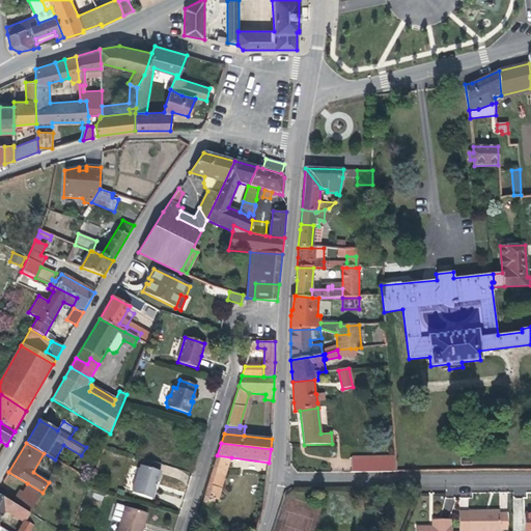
[(204,496),(215,499),(219,500),(231,457),(217,455),(204,496)]
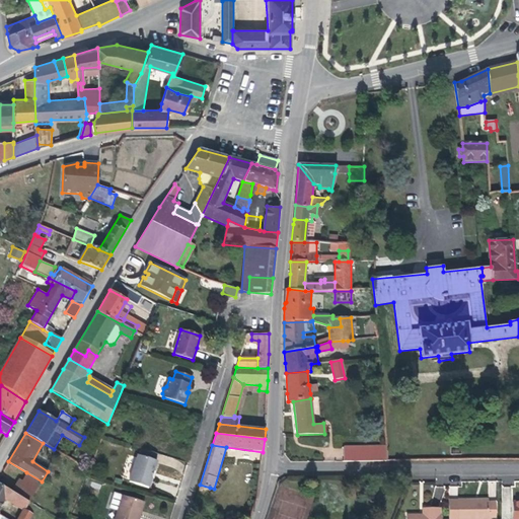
[(343,462),(386,461),(385,446),(343,447),(343,462)]
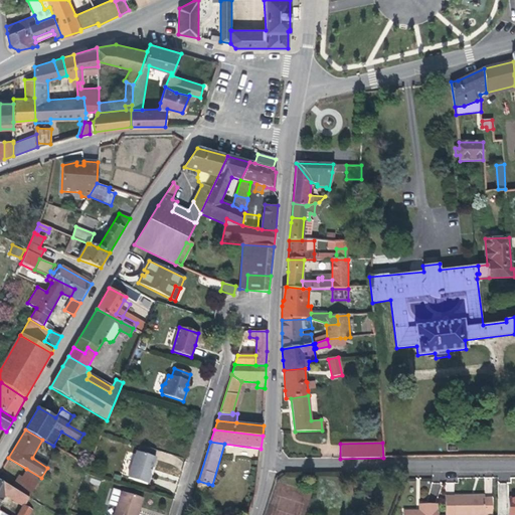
[(141,445),(138,453),(154,457),(156,450),(141,445)]
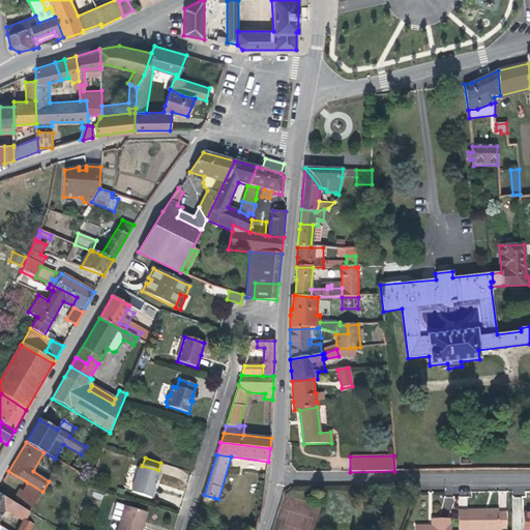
[(131,492),(151,498),(155,486),(159,471),(158,470),(142,466),(140,465),(131,492)]
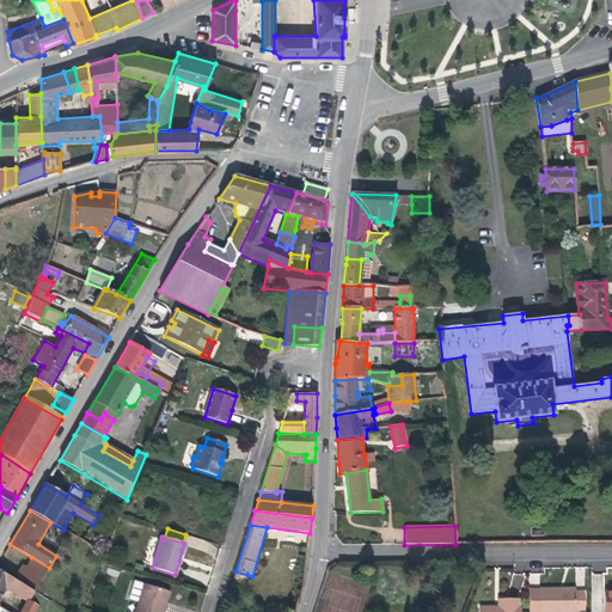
[(49,568),(31,557),(26,567),(22,564),(12,579),(35,592),(49,568)]
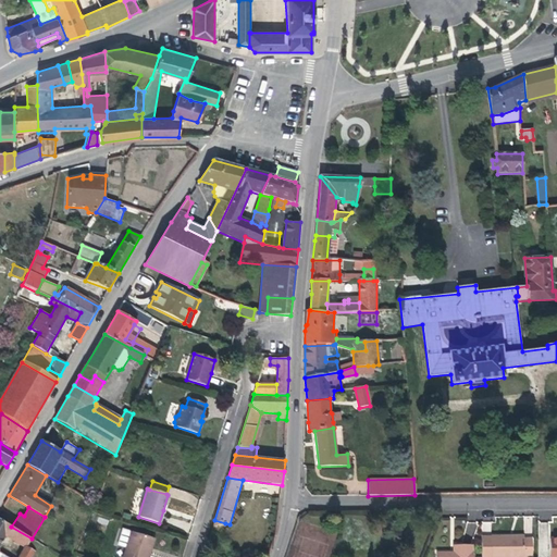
[(11,527),(0,519),(0,544),(5,535),(25,546),(19,556),(32,556),(35,552),(27,547),(32,539),(11,527)]
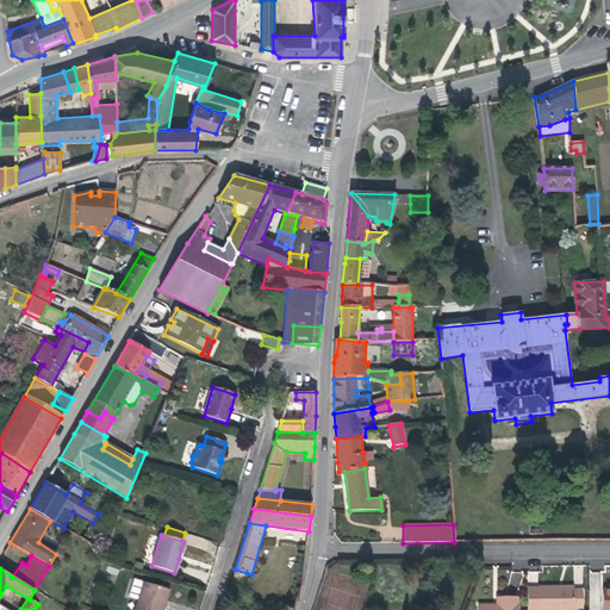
[(246,580),(247,573),(235,570),(232,577),(246,580)]
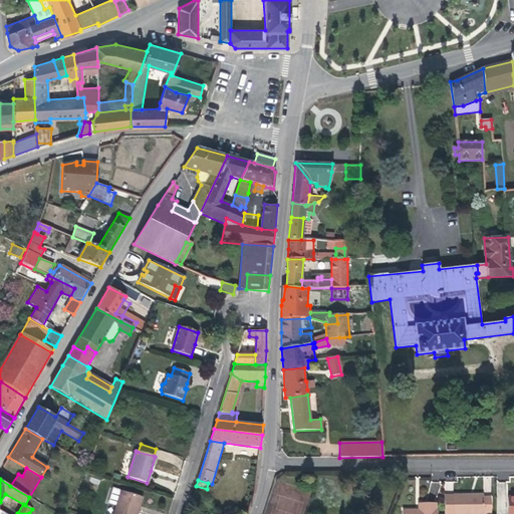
[(143,498),(120,491),(113,513),(137,513),(139,510),(137,510),(138,508),(138,506),(141,505),(143,498)]
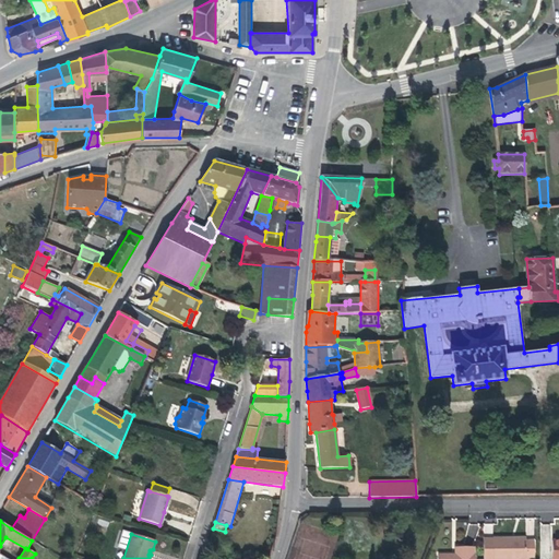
[(495,558),(495,538),(484,538),(484,558),(495,558)]
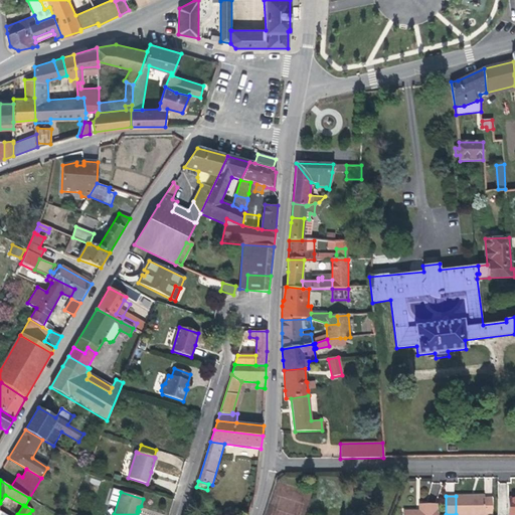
[(469,496),(456,496),(456,514),(484,514),(485,514),(485,498),(485,496),(469,496)]
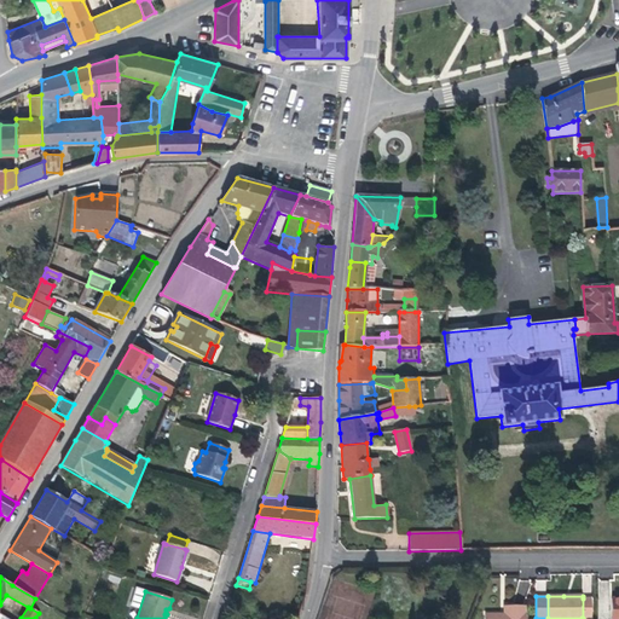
[(485,618),(525,618),(526,614),(525,614),(525,606),(515,606),(504,606),(504,614),(485,614),(485,618)]
